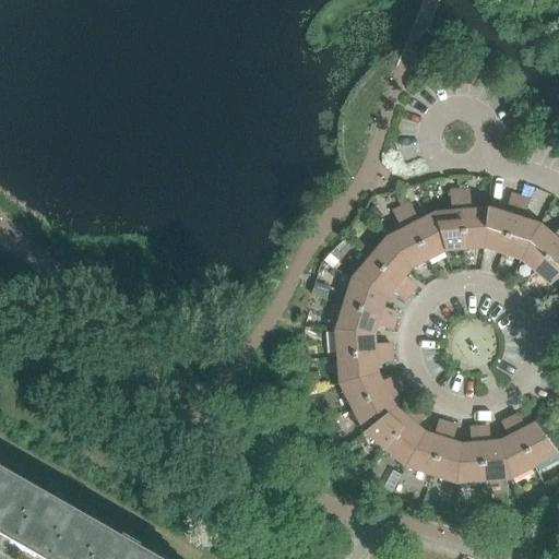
[(435,213),(445,252),(464,251),(460,190),(452,191),(450,194),(451,212),(435,213)]
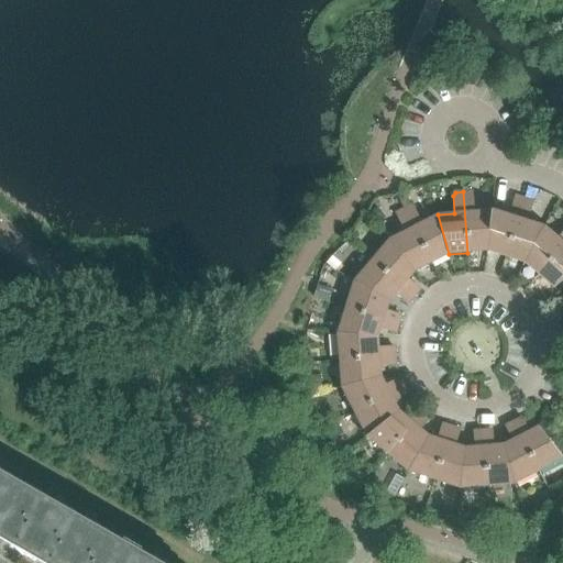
[(463,191),(467,253),(487,251),(492,210),(474,211),(473,194),(470,191),(463,191)]
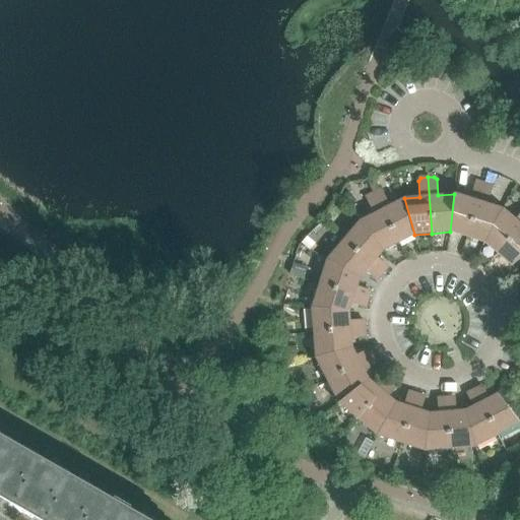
[(454,194),(450,232),(466,238),(483,184),(477,182),(474,183),(469,199),(454,194)]
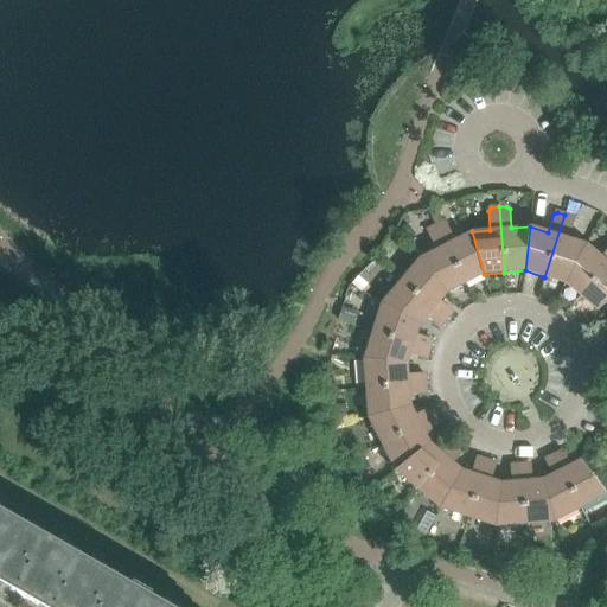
[(564,215),(544,278),(564,283),(586,244),(568,238),(574,221),(573,217),(564,215)]
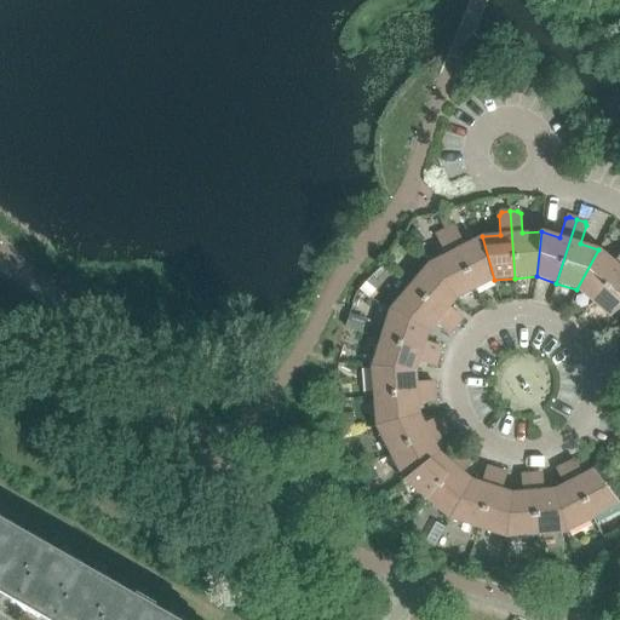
[(452,227),(445,230),(475,290),(494,280),(482,236),(464,245),(455,228),(452,227)]
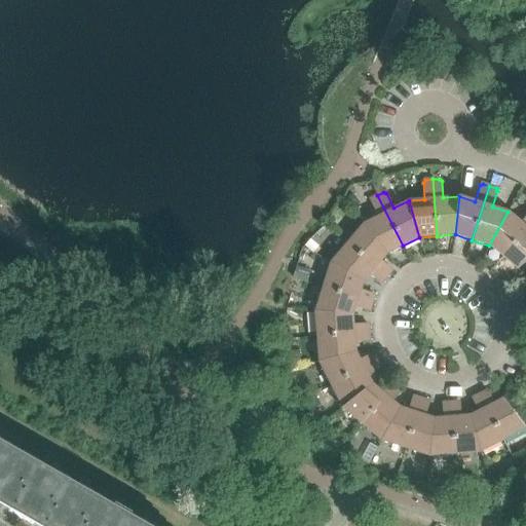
[(378,217),(363,224),(387,254),(403,246),(377,195),(371,198),(370,201),(378,217)]
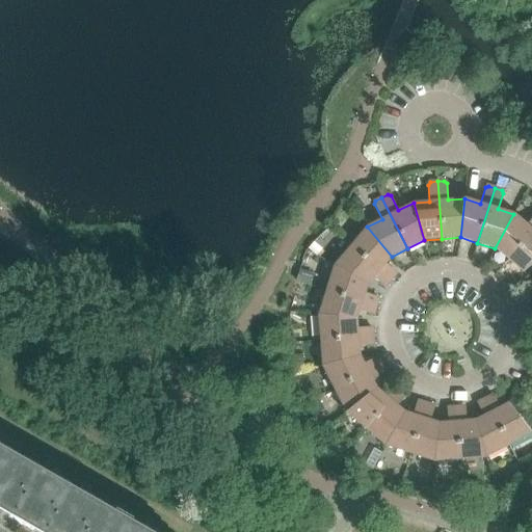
[(508,260),(531,232),(531,217),(526,224),(513,214),(495,248),(508,260)]
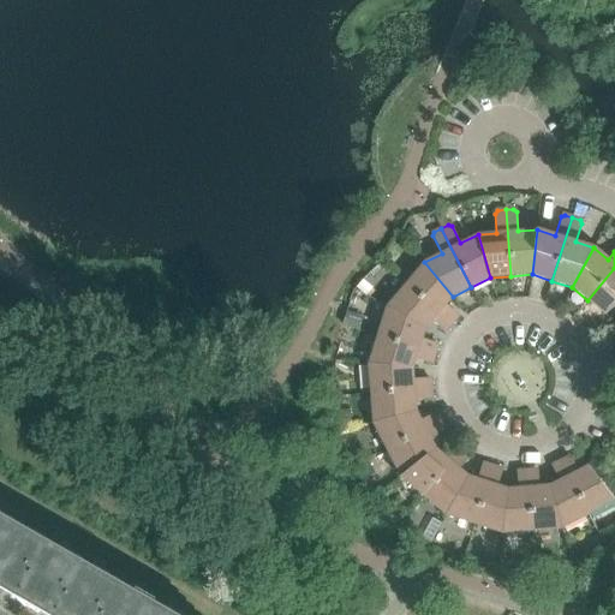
[(424,262),(405,285),(452,323),(458,317),(457,314),(446,305),(453,297),(424,262)]
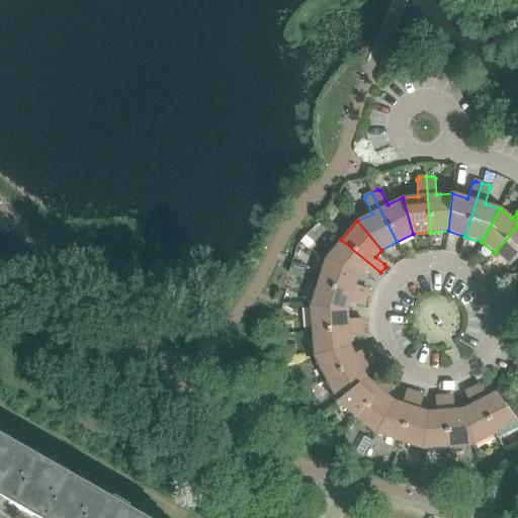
[(517,226),(495,253),(509,265),(517,258),(517,226)]
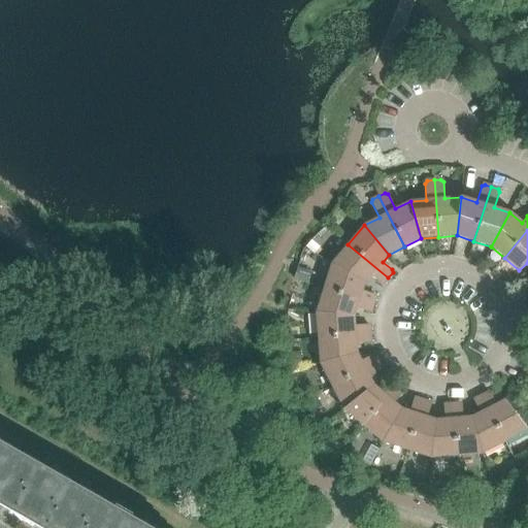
[(348,244),(331,264),(365,283),(371,275),(381,284),(384,283),(388,277),(348,244)]
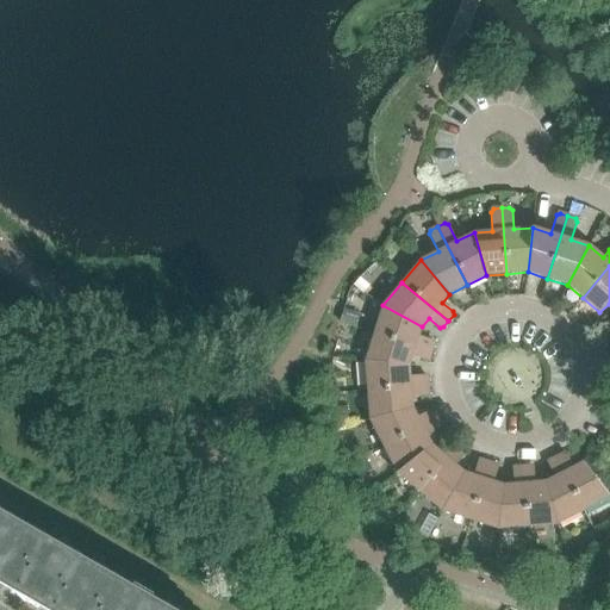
[(383,305),(374,332),(431,352),(434,344),(433,341),(419,336),(422,327),(383,305)]
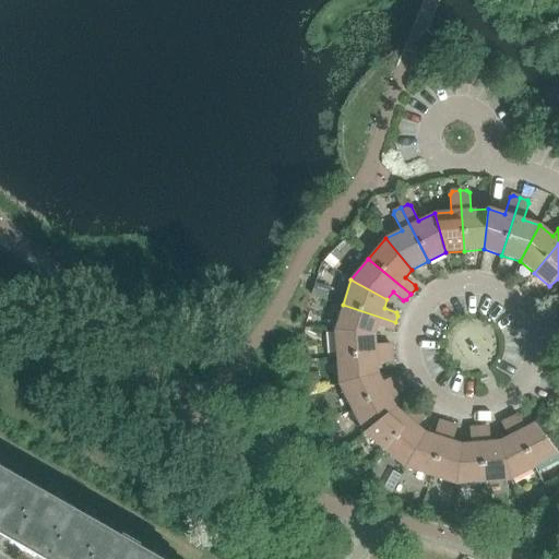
[(343,305),(334,331),(376,335),(378,326),(390,331),(393,329),(395,322),(343,305)]
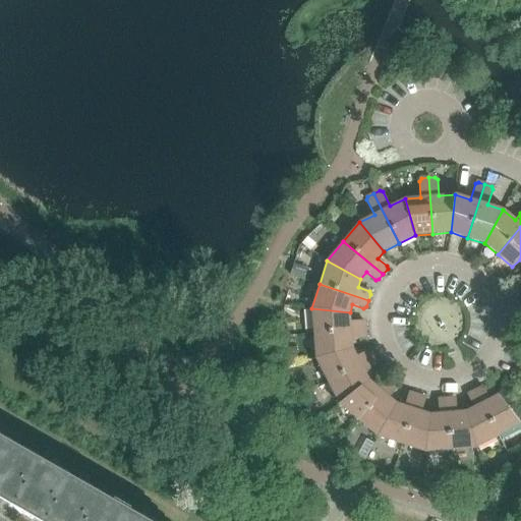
[(311,308),(313,334),(365,330),(365,323),(362,321),(351,322),(350,312),(311,308)]
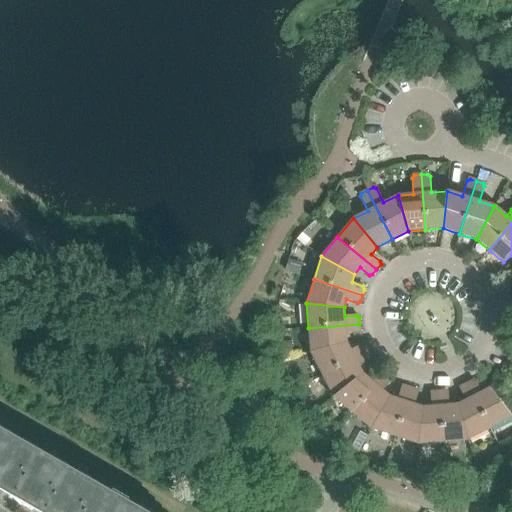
[(359,324),(308,328),(310,352),(347,342),(346,334),(357,333),(360,330),(359,324)]
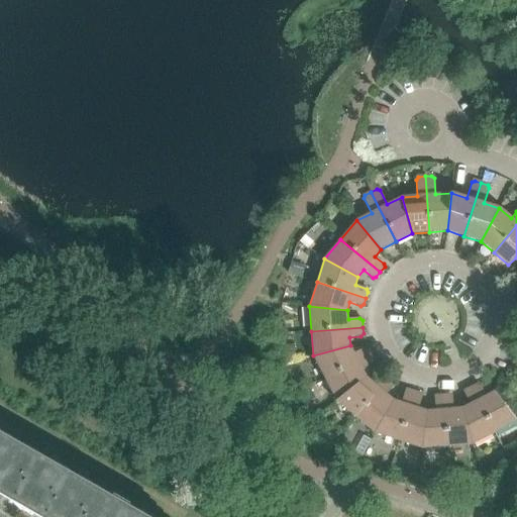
[(313,355),(325,379),(371,354),(368,348),(365,347),(354,353),(350,345),(313,355)]
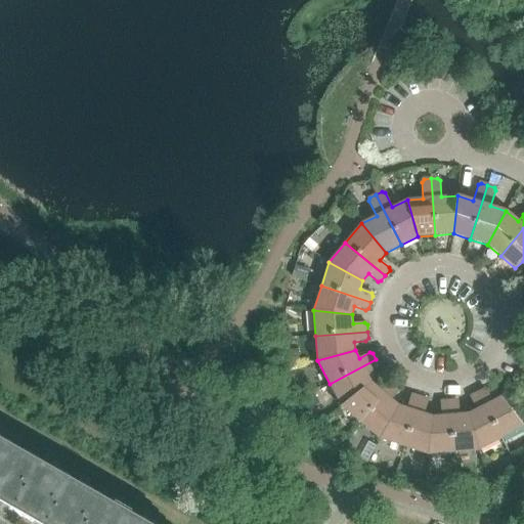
[(330,384),(341,406),(372,382),(367,374),(378,368),(379,365),(376,359),(330,384)]
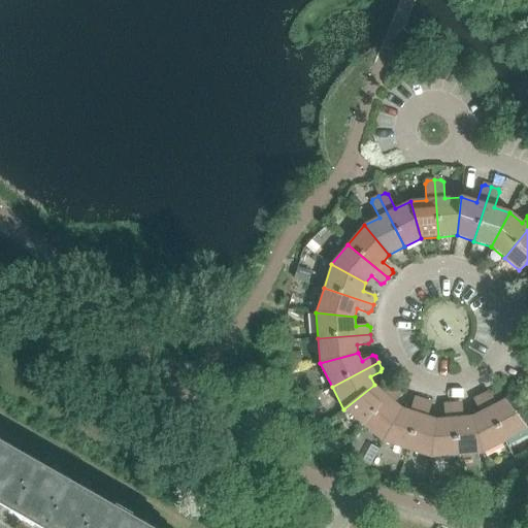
[(343,409),(363,426),(397,386),(392,381),(389,382),(381,390),(374,385),(343,409)]
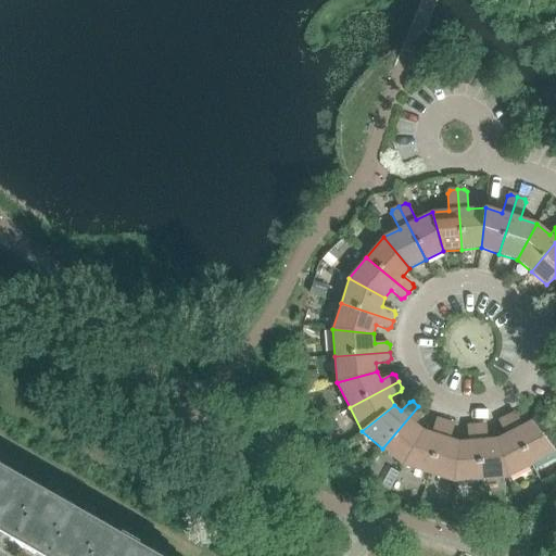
[(382,449),(403,466),(422,430),(416,424),(424,414),(424,411),(418,406),(382,449)]
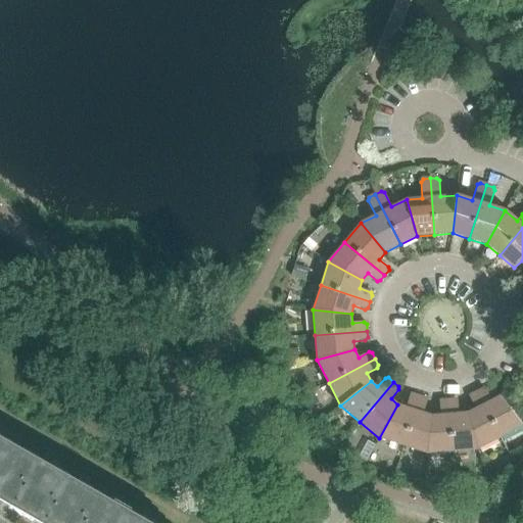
[(482,388),(476,391),(501,437),(522,425),(500,395),(491,399),(486,389),(482,388)]
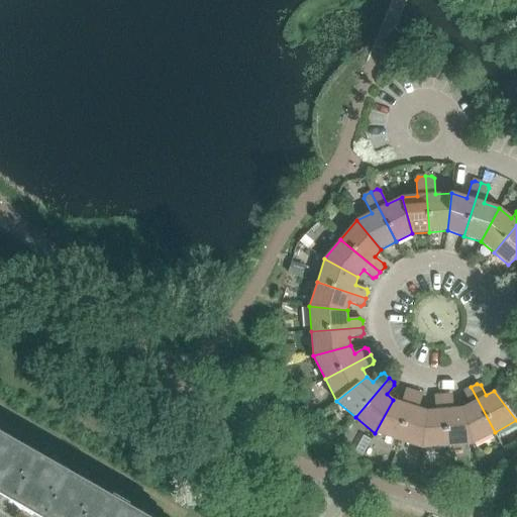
[(470,403),(461,407),(473,444),(495,432),(471,387),(466,390),(464,393),(470,403)]
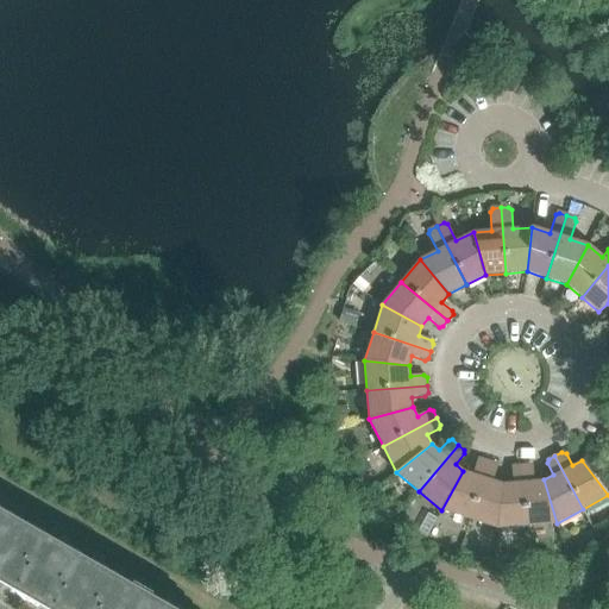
[(441,510),(469,519),(488,462),(481,459),(477,460),(472,473),(463,471),(441,510)]
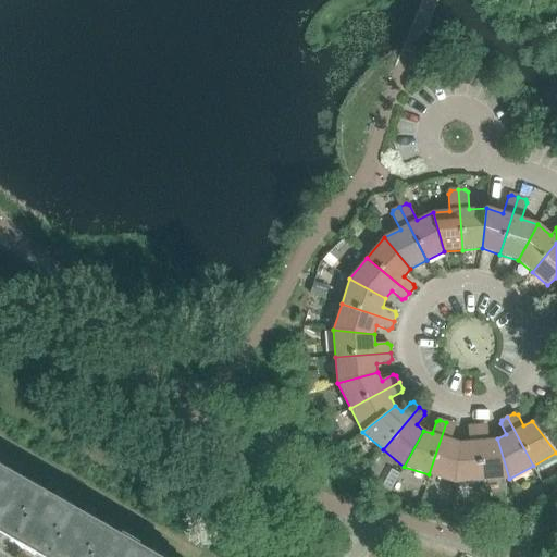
[(429,474),(455,483),(459,442),(450,440),(455,428),(453,424),(446,422),(429,474)]
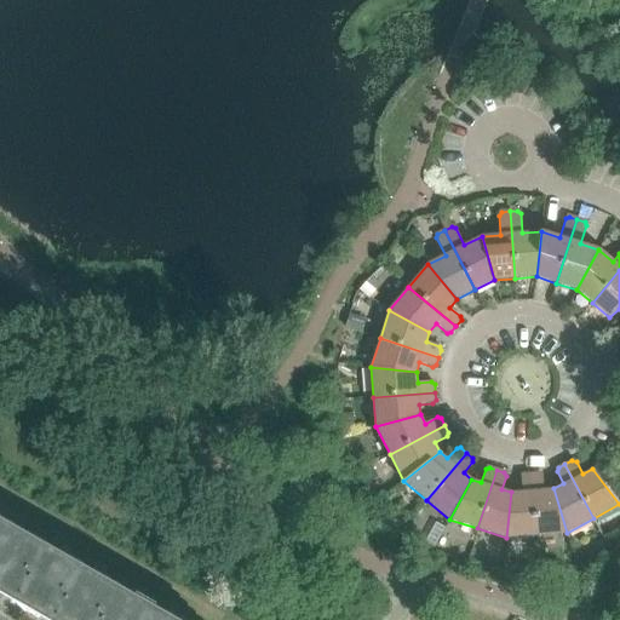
[(539,472),(532,474),(537,535),(567,533),(554,488),(544,489),(543,476),(539,472)]
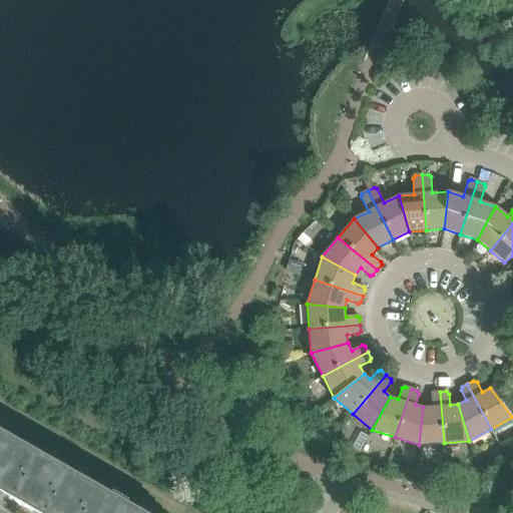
[(423,407),(419,445),(444,443),(440,392),(433,392),(431,395),(432,406),(423,407)]
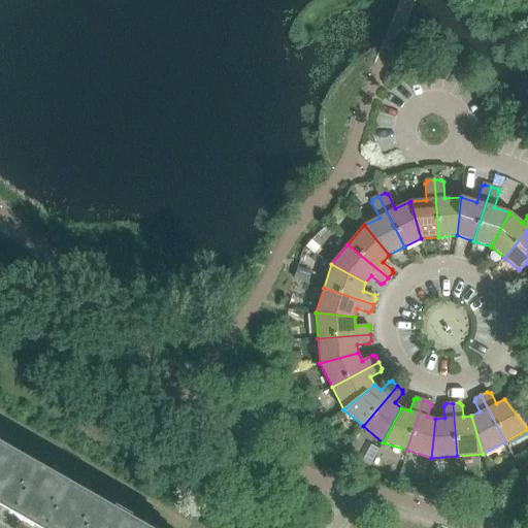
[(0,498),(52,527),(151,527),(0,441),(0,498)]
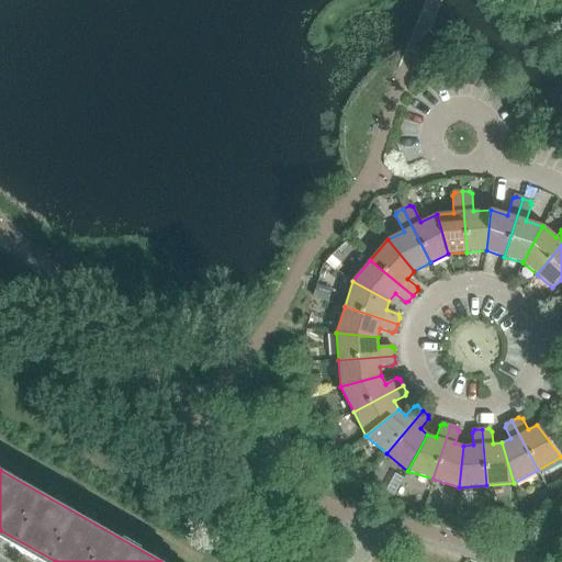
All buildings are outlined.
